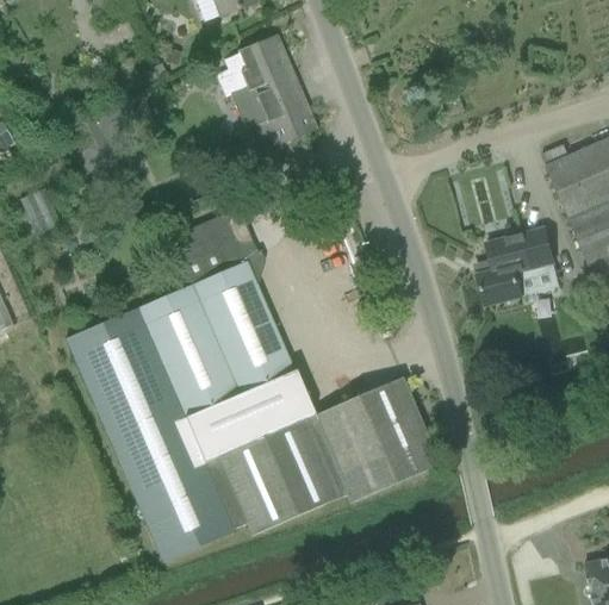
[(93,0),(101,16),(132,0),(93,0)]
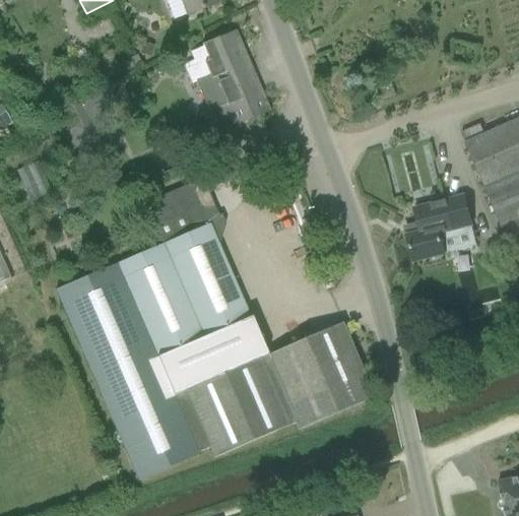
[(182,0),(187,12),(218,1),(217,0),(182,0)]
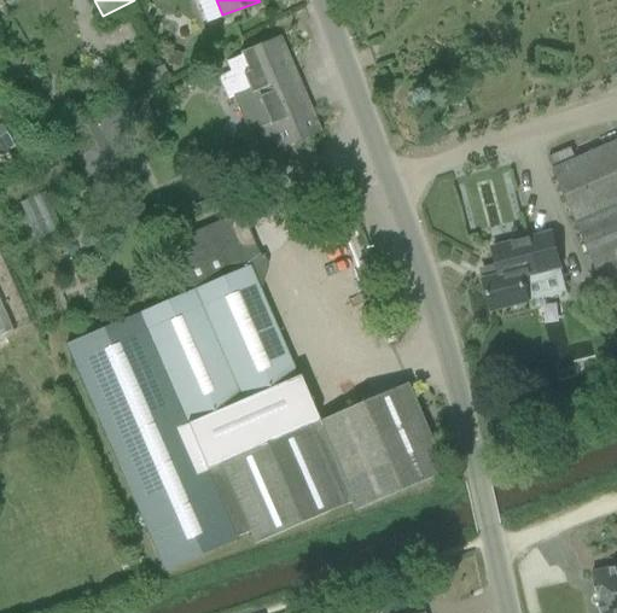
[(227,97),(233,94),(249,129),(257,124),(268,150),(318,129),(277,35),(242,50),(243,52),(226,60),(231,69),(219,75),(227,97)]
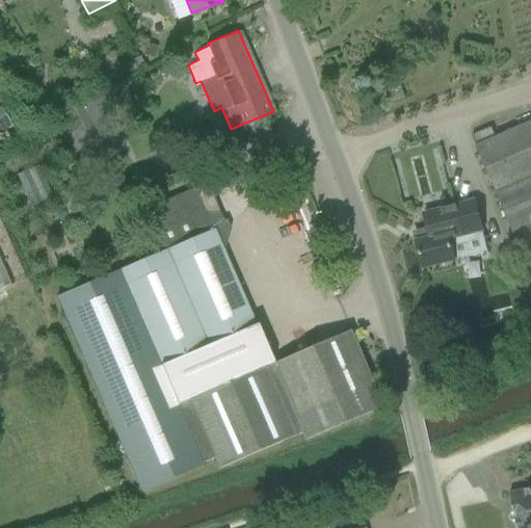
[(155,55),(158,44),(145,41),(142,51),(155,55)]
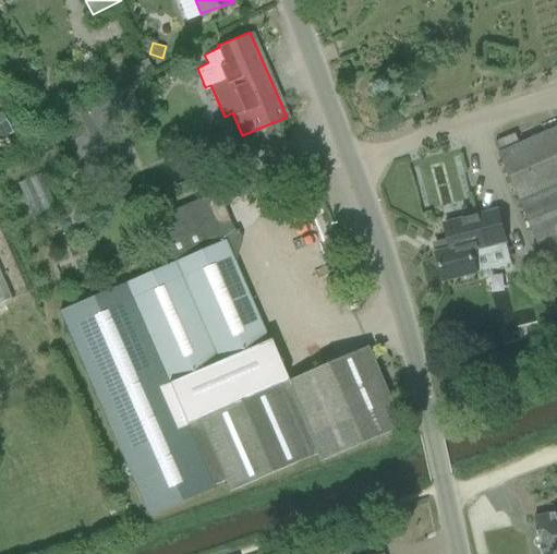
[(407,107),(424,100),(420,88),(402,94),(407,107)]
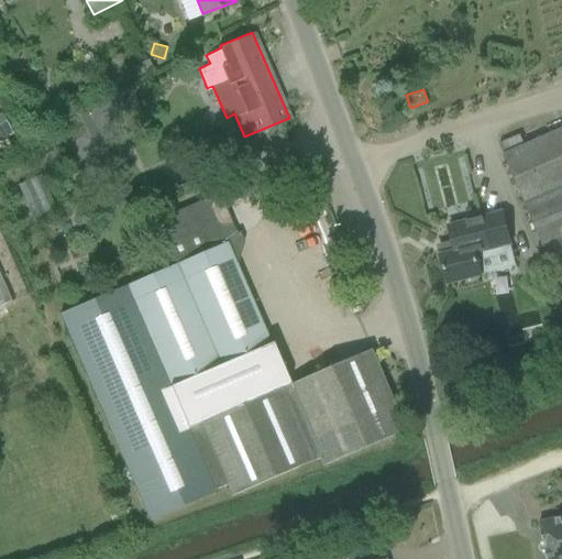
[(75,161),(107,143),(129,131),(110,98),(86,111),(72,118),(80,135),(66,143),(75,161)]
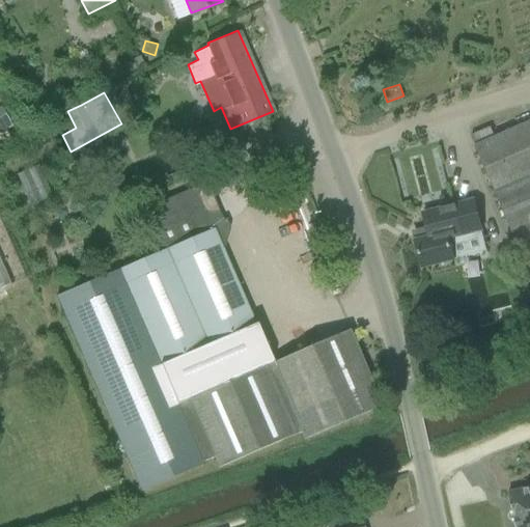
[(0,104),(0,126),(10,119),(1,104),(0,104)]
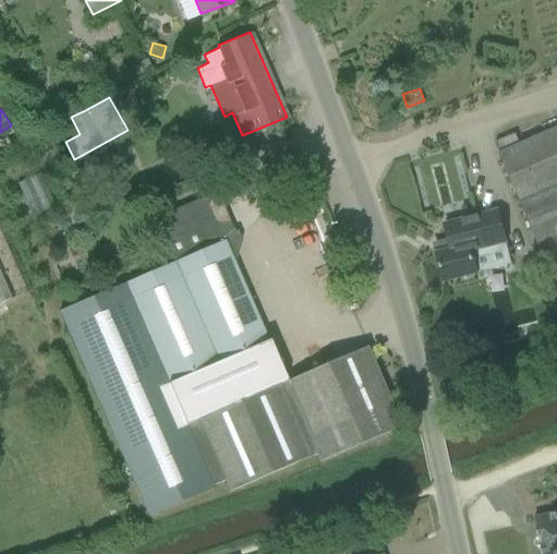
[(556,125),(520,143),(516,132),(495,141),(500,152),(556,284),(556,125)]
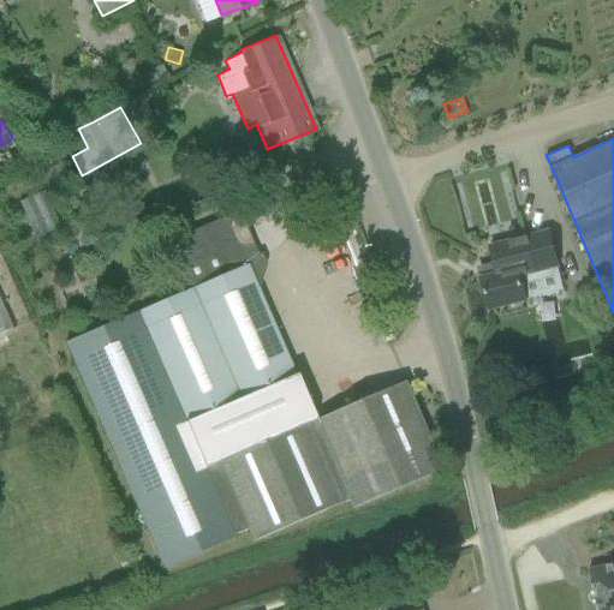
[(23,197),(36,231),(58,223),(45,189),(23,197)]
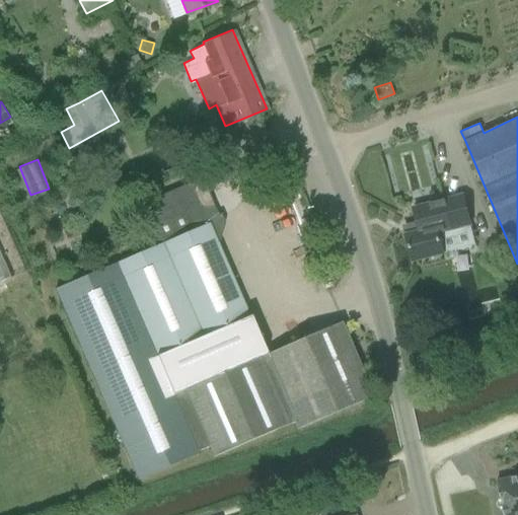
[(265,350),(249,315),(211,225),(219,221),(220,217),(203,175),(183,184),(167,191),(175,209),(142,223),(152,246),(56,288),(139,479),(199,453),(198,449),(210,444),(214,453),(294,420),(297,419),(267,349),(265,350)]
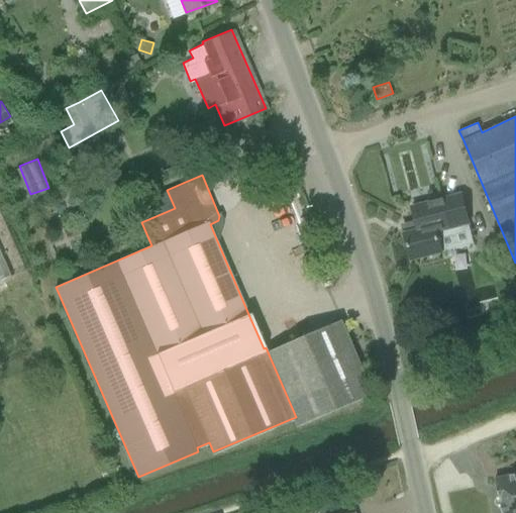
[(471,222),(463,192),(413,205),(416,219),(409,221),(404,229),(412,259),(443,250),(443,249),(475,242),(471,222)]
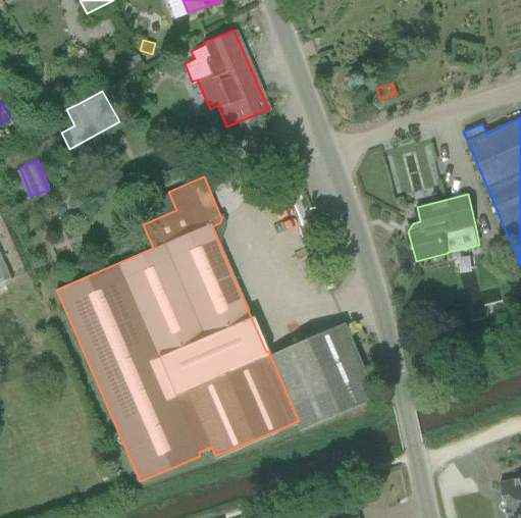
[(0,281),(15,275),(0,241),(0,281)]
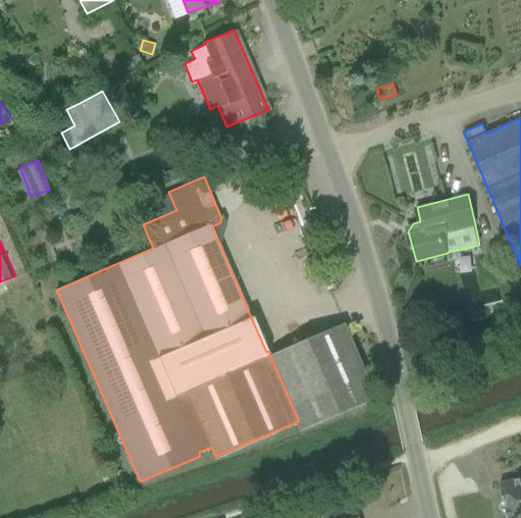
[(71,261),(68,258),(63,258),(60,261),(60,265),(63,268),(67,268),(71,265),(71,261)]
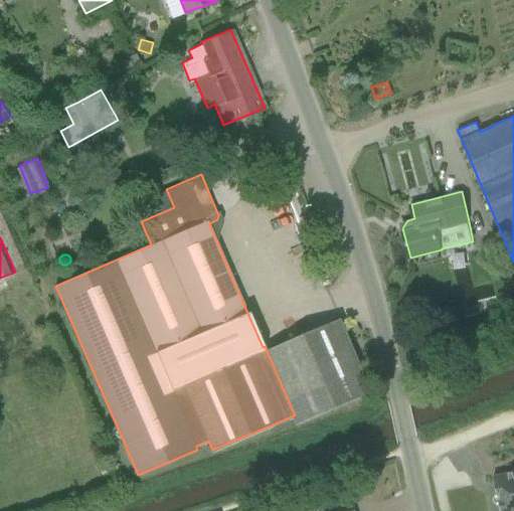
[(513,469),(494,475),(498,493),(502,493),(504,500),(500,501),(502,510),(513,510),(513,469)]
